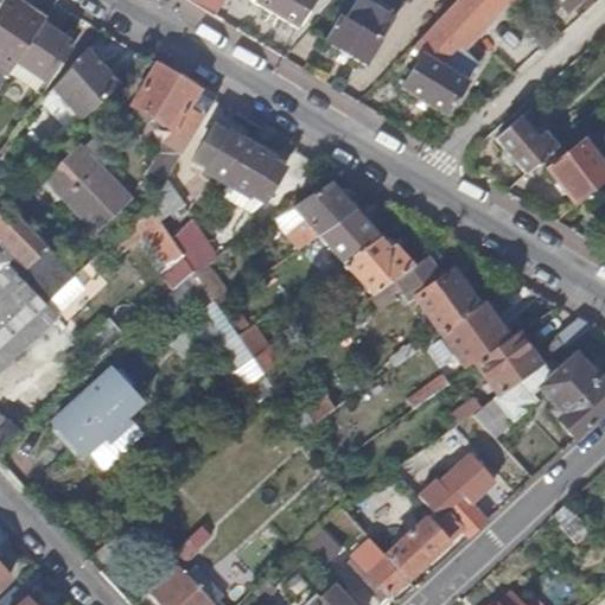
[(43,18),(48,12),(29,0),(0,0),(0,81),(16,59),(43,18)]
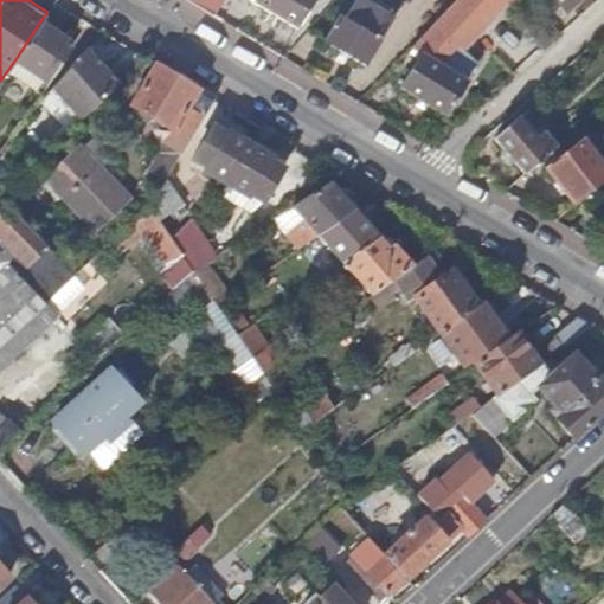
[(188,0),(217,17),(226,0),(251,0),(299,27),(315,0),(188,0)]
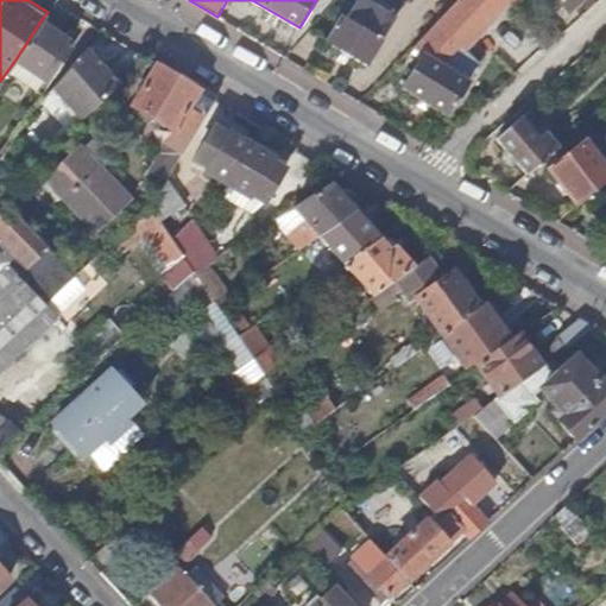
[(368,65),(398,19),(366,0),(352,0),(327,40),(368,65)]
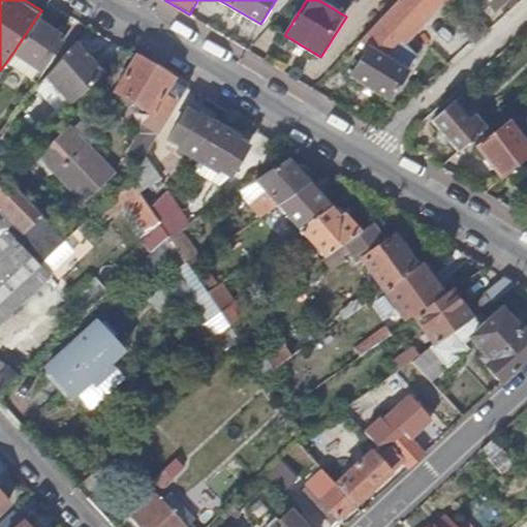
[(389,59),(441,0),(399,0),(361,40),(368,48),(389,59)]
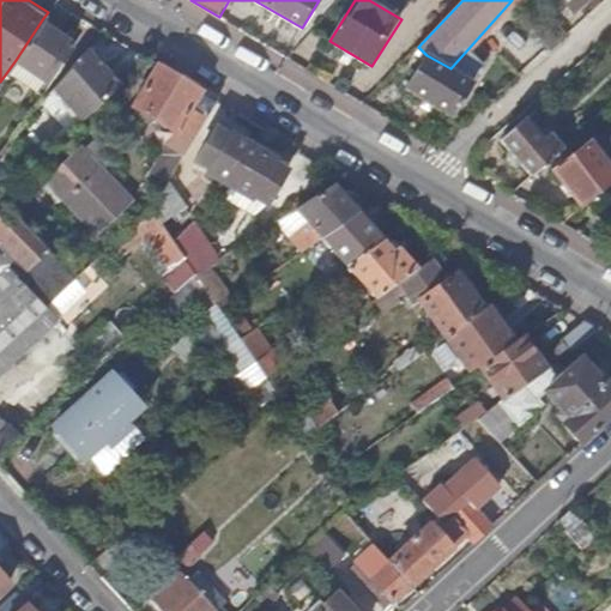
[(563,0),(574,12),(586,0),(563,0)]
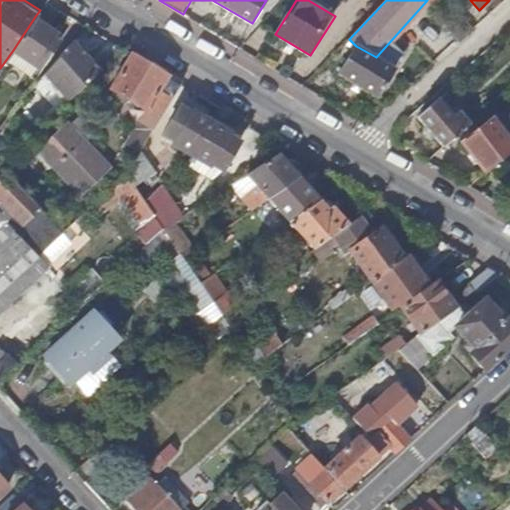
[(37,65),(60,30),(36,15),(13,50),(37,65)]
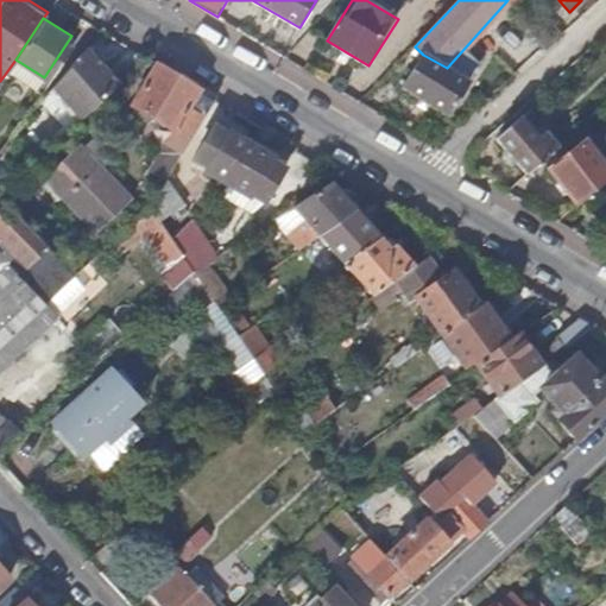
[(86,113),(124,79),(86,45),(52,84),(86,113)]
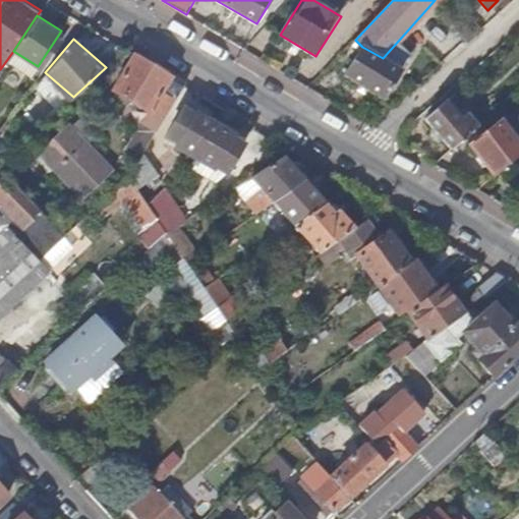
[(406,90),(413,77),(383,58),(362,47),(345,75),(385,100),(394,83),(406,90)]
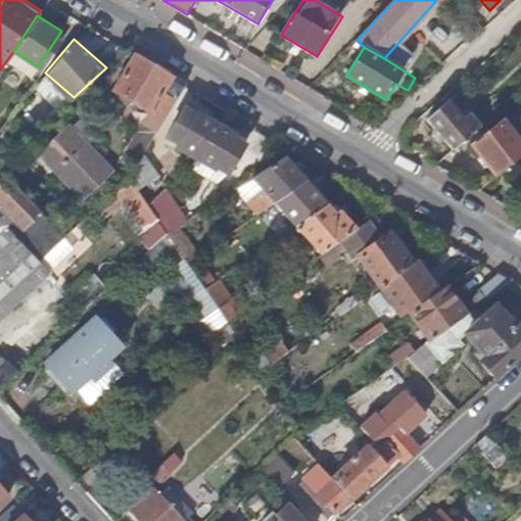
[(145,151),(185,83),(135,53),(133,59),(115,87),(124,92),(121,96),(127,99),(130,95),(152,111),(131,143),(145,151)]
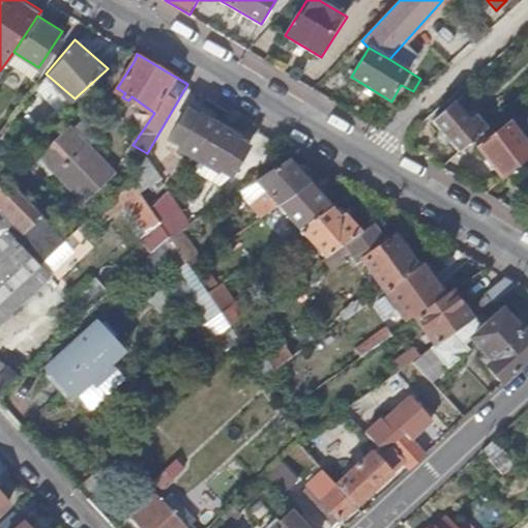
[(486,128),(476,119),(472,122),(466,115),(473,108),(461,93),(432,119),(460,151),(486,128)]
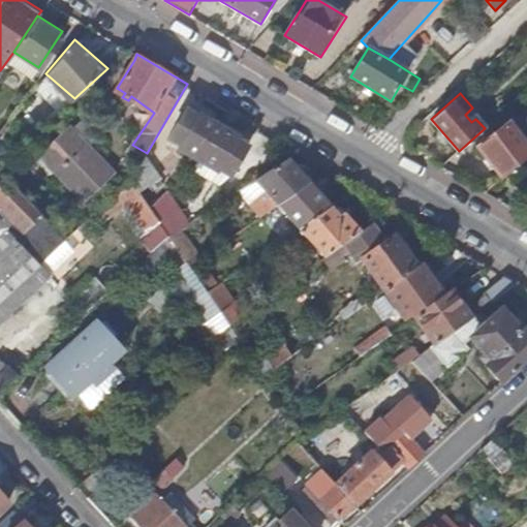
[(198,157),(218,123),(200,112),(197,115),(187,109),(169,136),(181,144),(180,147),(198,157)]
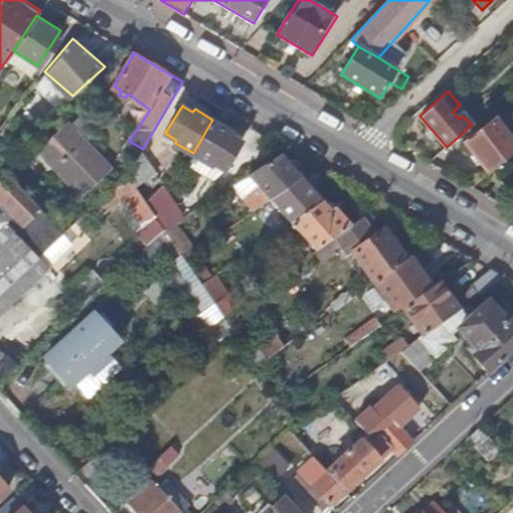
[(110,165),(84,142),(94,132),(76,116),(68,125),(65,122),(39,149),(42,153),(82,193),(110,165)]
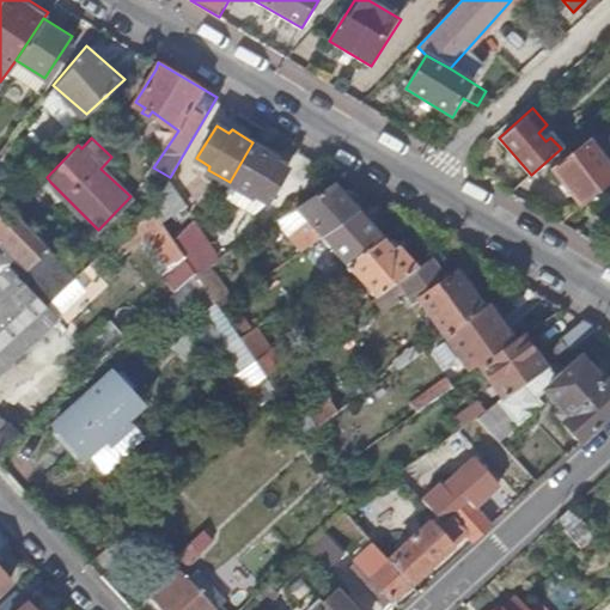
[(269,202),(288,168),(280,163),(278,157),(252,142),(230,182),(252,196),(256,194),(269,202)]
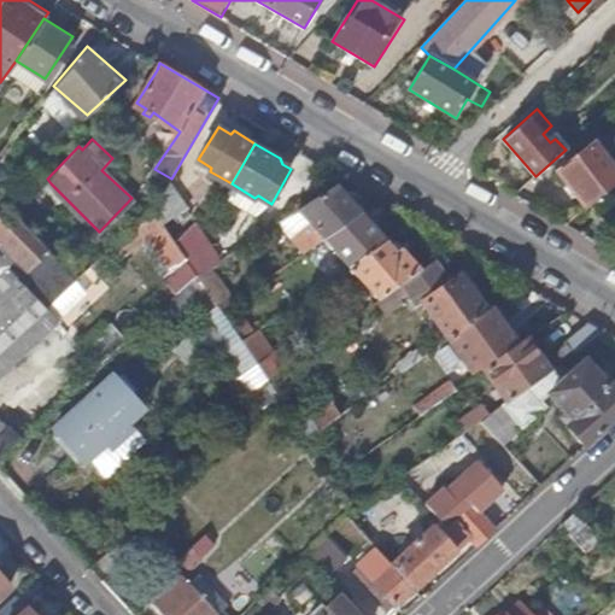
[(585,209),(614,183),(614,167),(613,168),(593,145),(556,174),(585,209)]
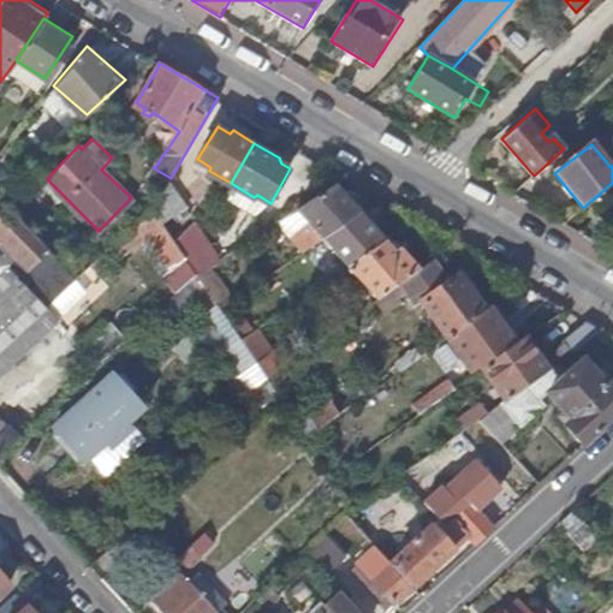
[(191,209),(170,180),(167,183),(154,207),(167,227),(191,209)]
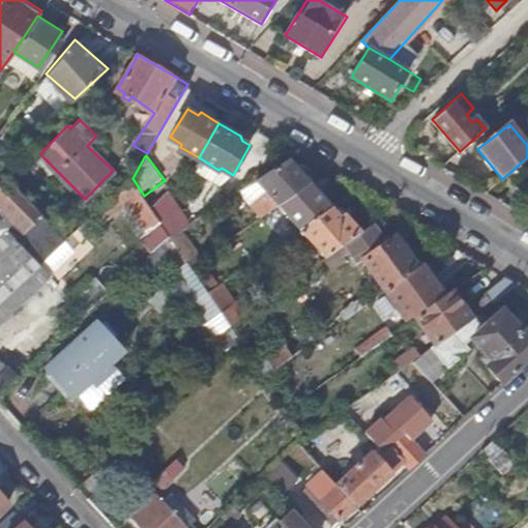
[(312,182),(297,166),(290,157),(257,179),(265,189),(279,205),(312,182)]
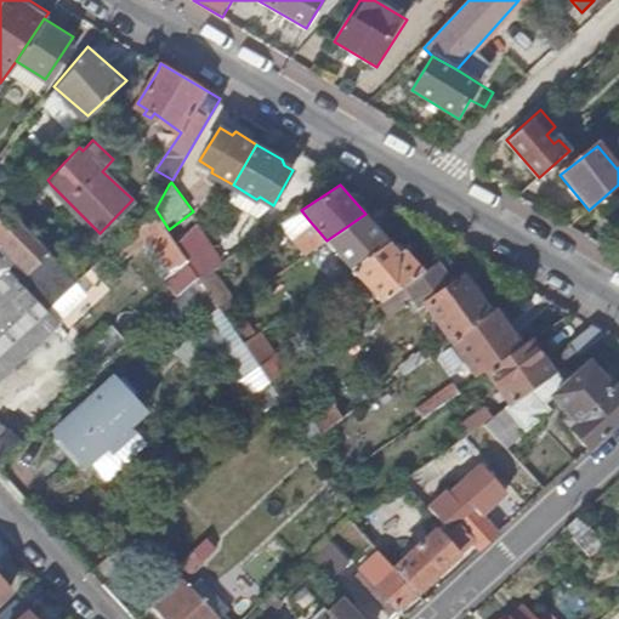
[(0,278),(23,257),(37,272),(54,256),(0,198),(0,278)]
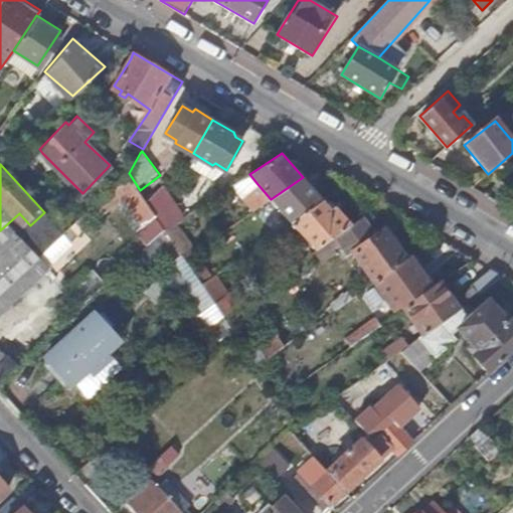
[(140,190),(129,173),(102,197),(101,198),(109,205),(124,192),(128,198),(147,223),(158,215),(148,201),(140,190)]
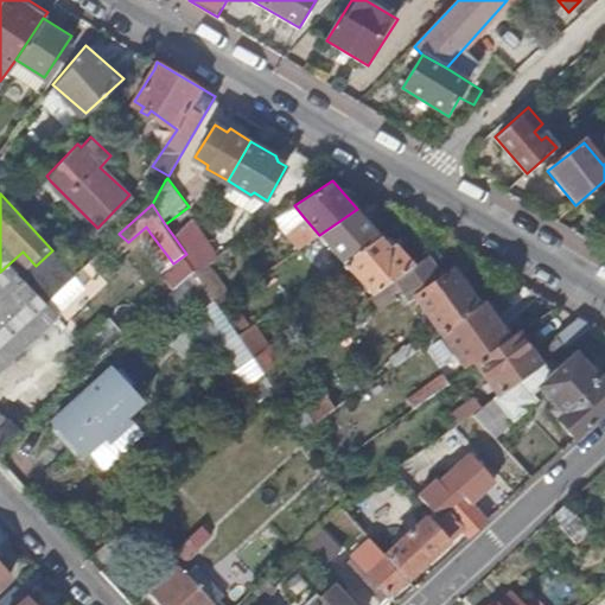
[(381,236),(357,209),(319,235),(344,262),(381,236)]
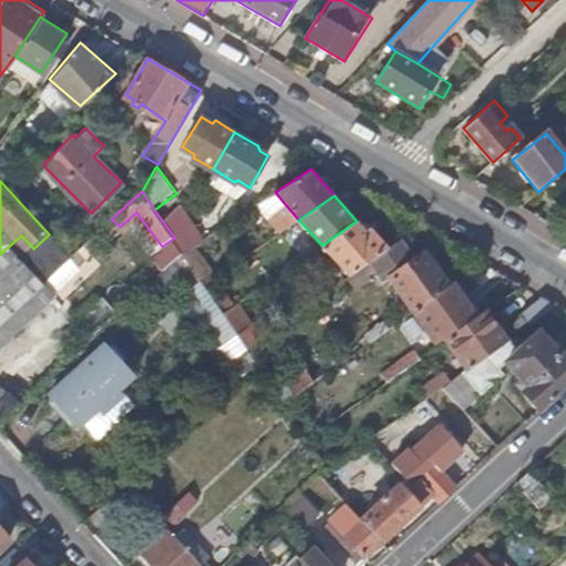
[(208,238),(182,203),(163,222),(174,238),(184,253),(185,254),(195,246),(208,238)]
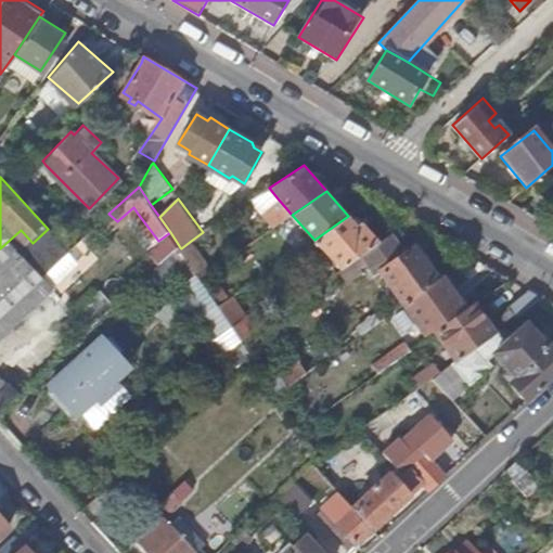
[(292,215),(278,198),(269,205),(272,210),(281,221),(292,215)]
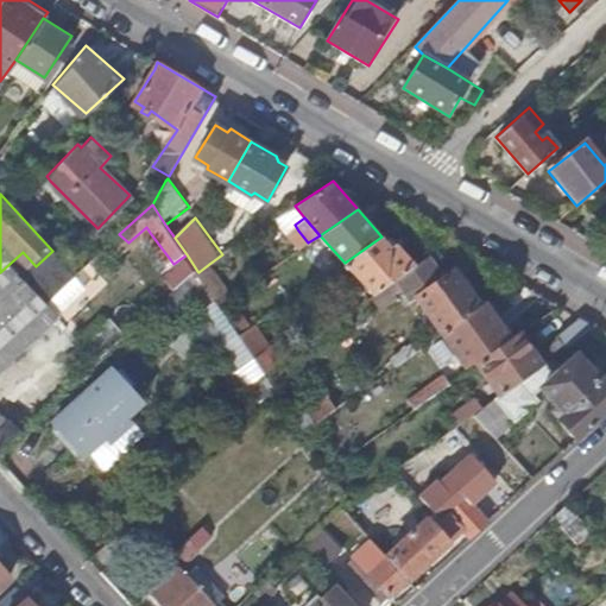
[(373,295),(415,265),(397,242),(391,247),(382,237),(345,263),(373,295)]
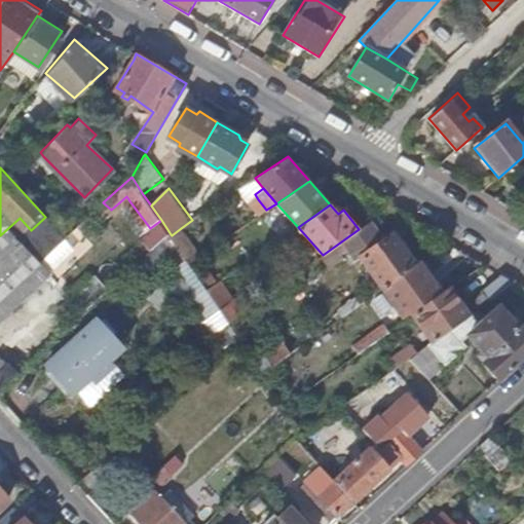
[(29,235),(47,256),(69,237),(51,217),(29,235)]
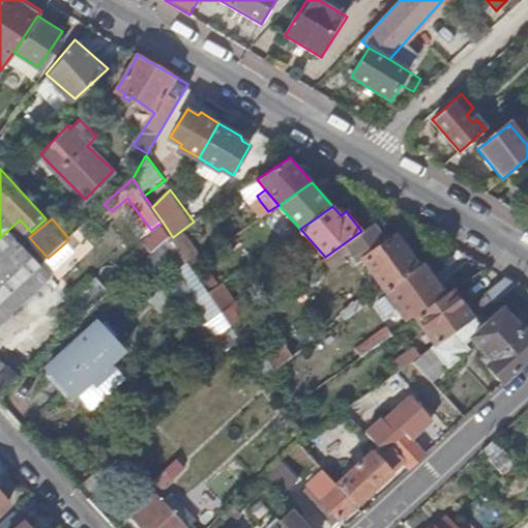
[(344,257),(355,247),(362,256),(391,237),(378,220),(361,231),(325,257),(323,258),(331,270),(346,260),(344,257)]
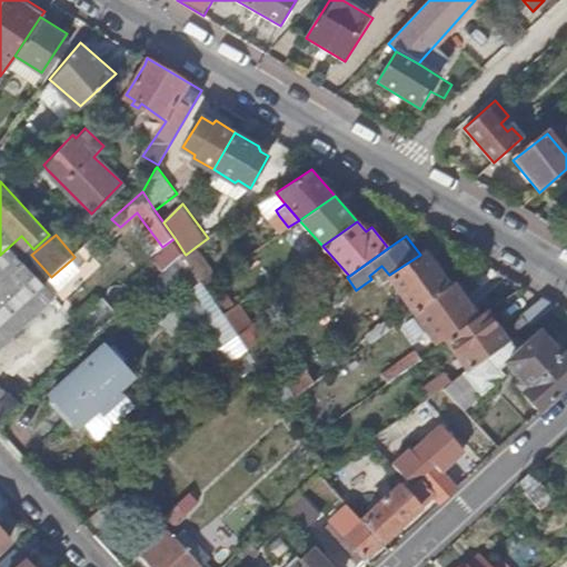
[(216,278),(196,247),(186,255),(206,285),(216,278)]
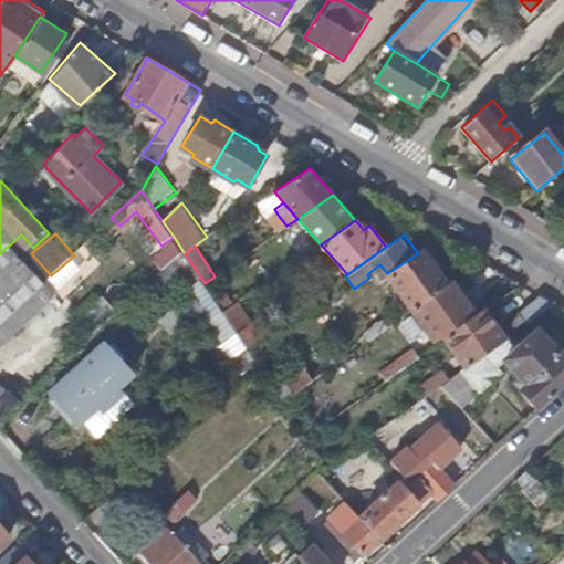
[(449,282),(424,249),(418,253),(387,273),(407,302),(413,309),(449,282)]
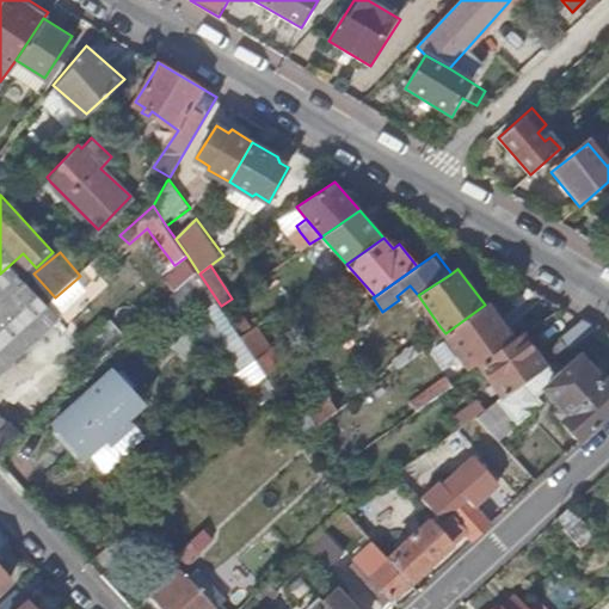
[(467,363),(511,331),(490,302),(485,305),(446,333),(467,363)]
